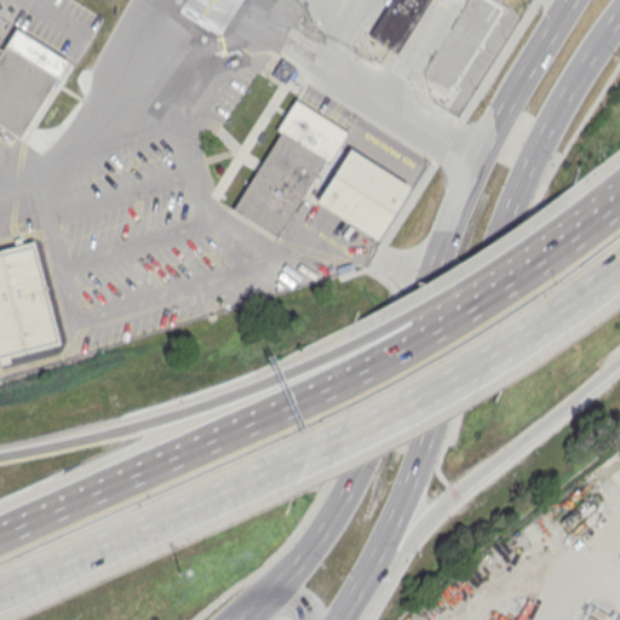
[(390,0),(368,35),(396,52),(429,0),(390,0)]
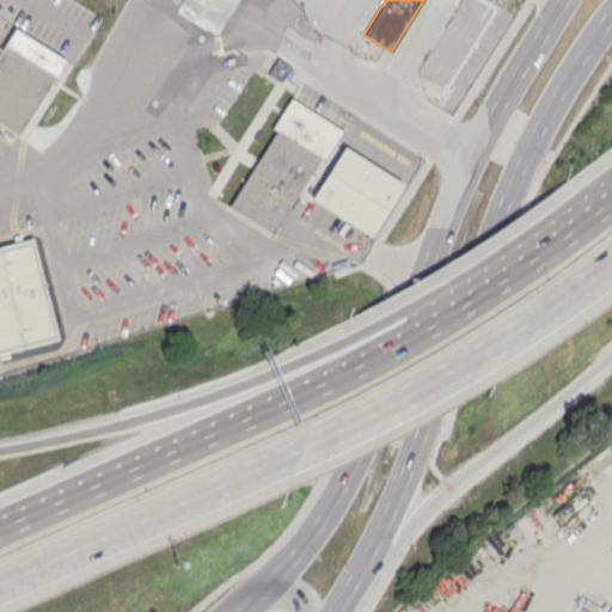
[(0,51),(0,122),(17,133),(54,75),(5,44),(0,51)]
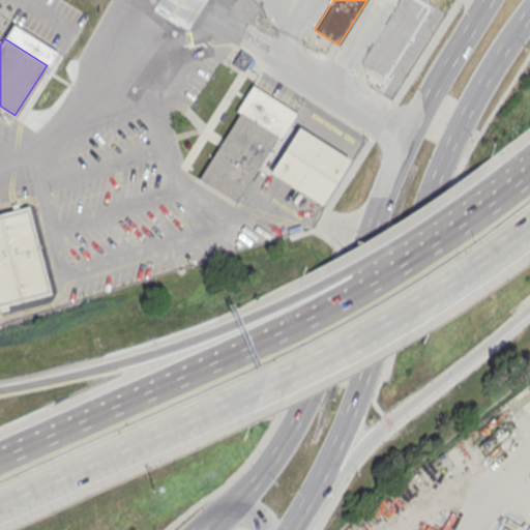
[(233,63),(243,69),(252,57),(241,51),(233,63)]
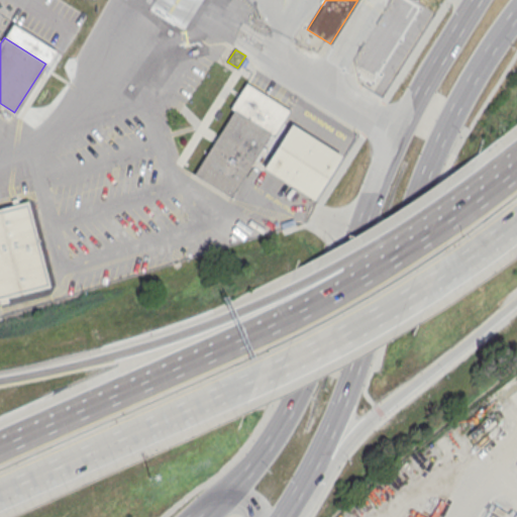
[(195,173),(229,195),(270,131),(274,134),(289,110),(246,83),(230,108),(234,110),(195,173)]
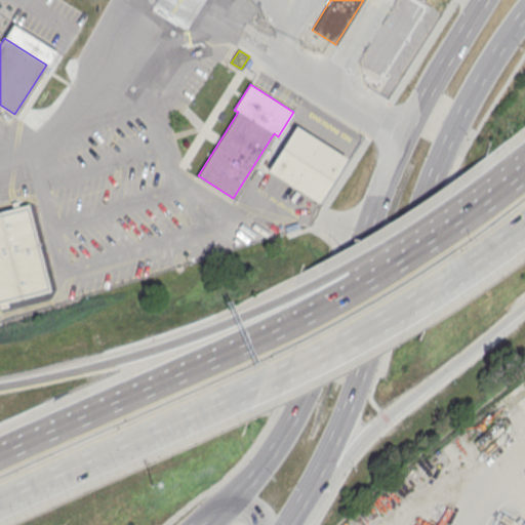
[(268,170),(295,125),(346,157),(318,201),(268,170)]
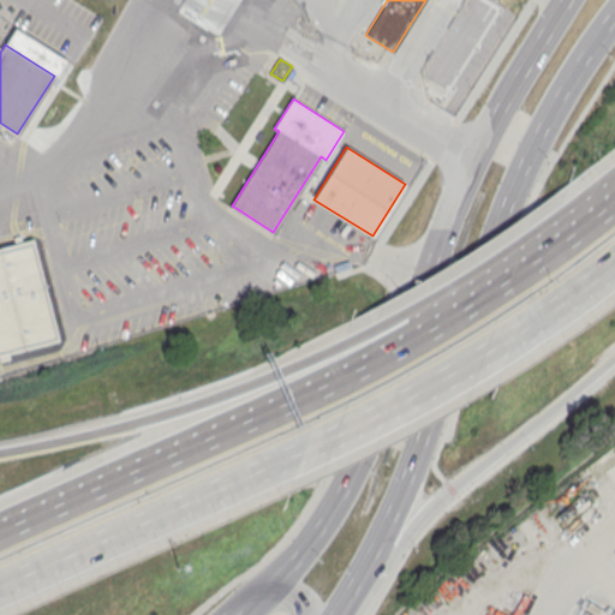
[(0,248),(0,353),(58,339),(31,240),(0,248)]
